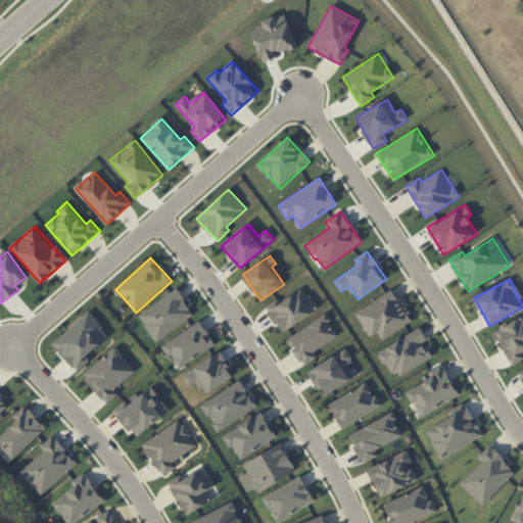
[(266,308),(282,333),(318,310),(303,287),(280,303),(278,300),(266,308)]
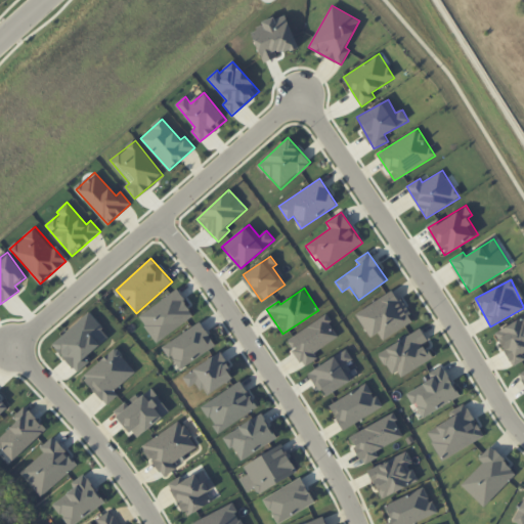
[(383,340),(413,321),(394,290),(355,313),(370,338),(378,333),(383,340)]
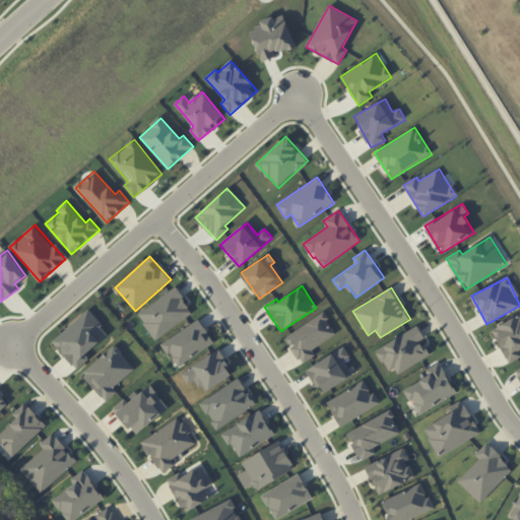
[(138,310),(152,338),(193,317),(179,288),(138,310)]
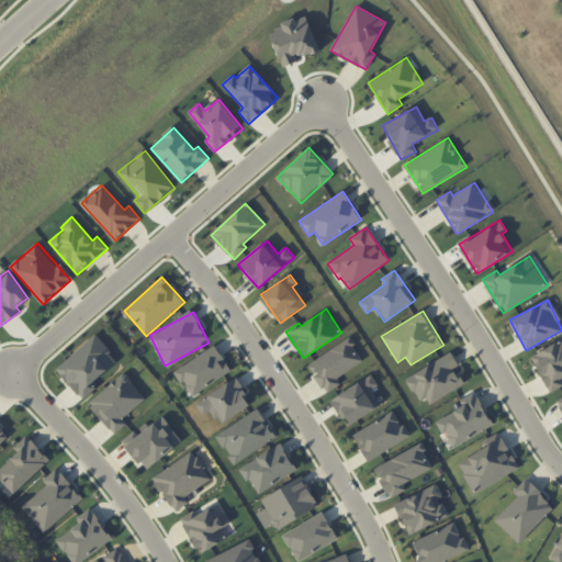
[(57,369),(83,398),(97,388),(92,383),(117,360),(94,335),(57,369)]
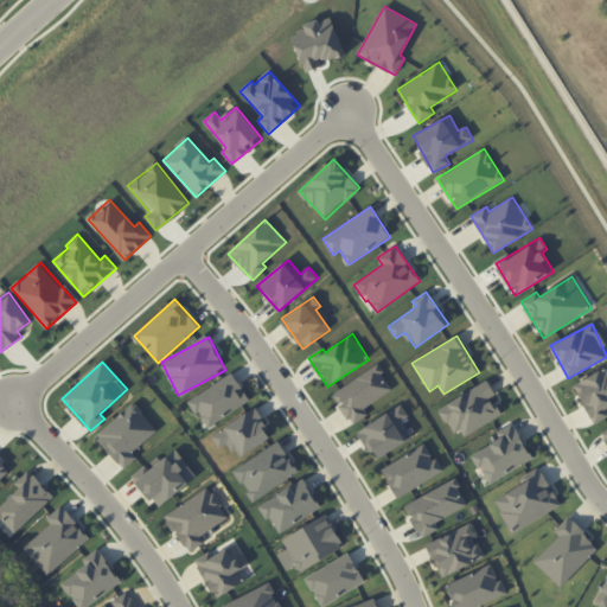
[(332,394),(353,425),(369,415),(364,408),(393,389),(377,365),(332,394)]
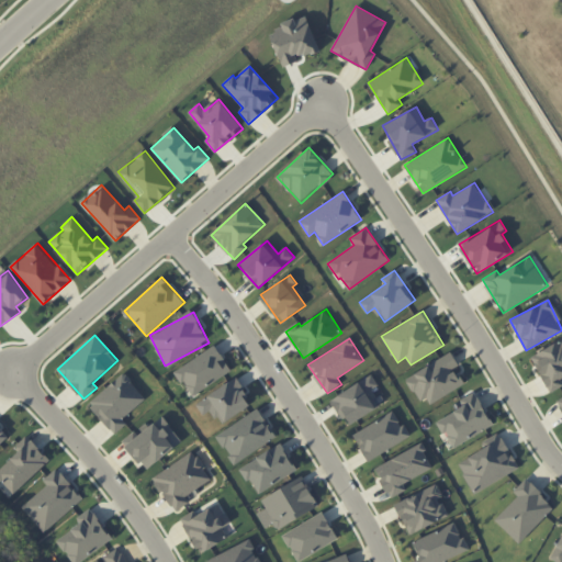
[(561,339),(530,357),(550,393),(561,385),(561,380),(561,379),(561,378),(561,339)]
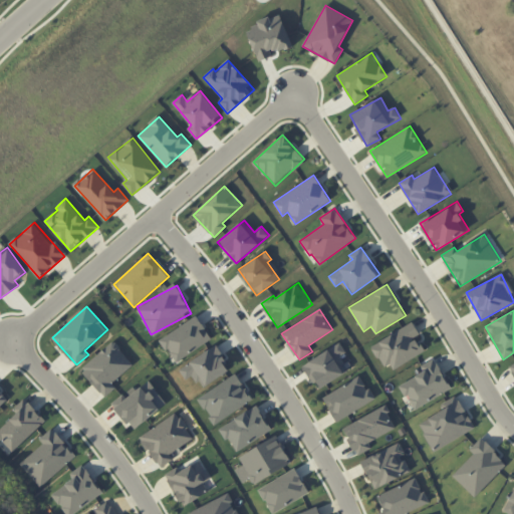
[(212,339),(198,315),(161,338),(175,362),(212,339)]
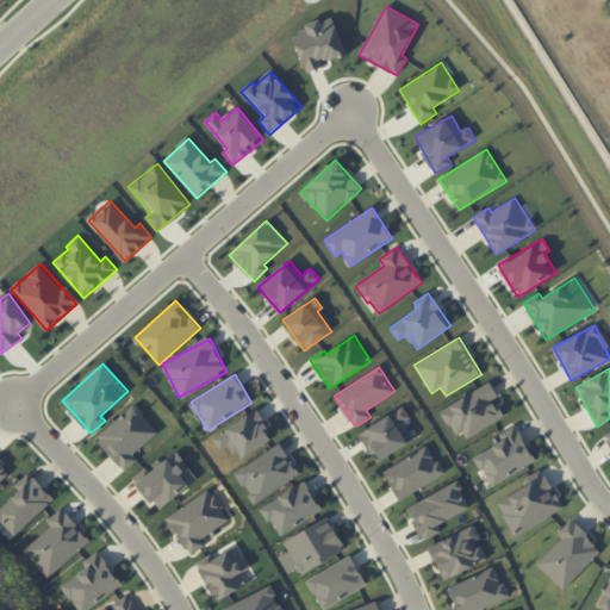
[(462,442),(503,417),(493,399),(498,397),(490,381),(442,410),(462,442)]
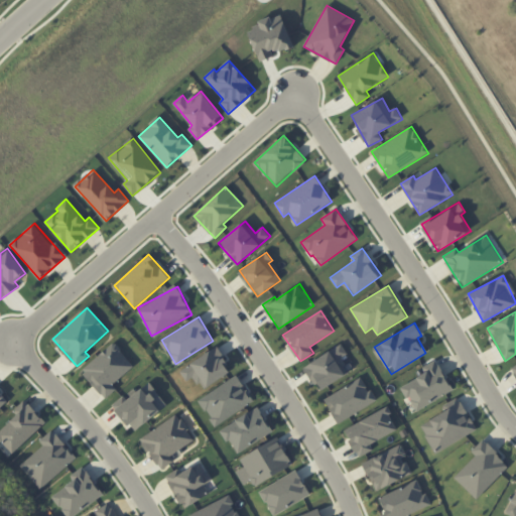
[(134,366),(114,343),(80,371),(104,400),(117,389),(113,384),(134,366)]
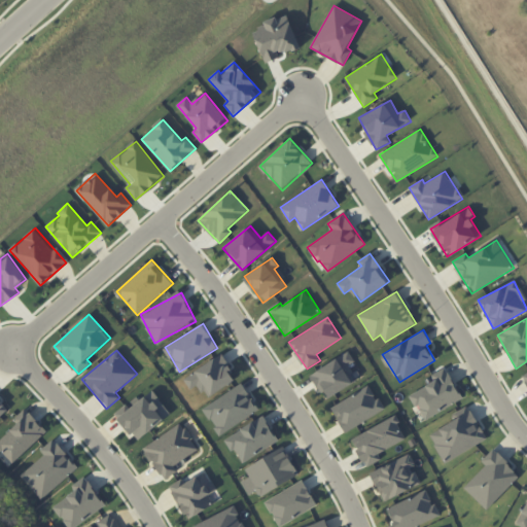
[(355,361),(349,351),(311,374),(326,399),(355,382),(351,374),(353,373),(349,364),(355,361)]
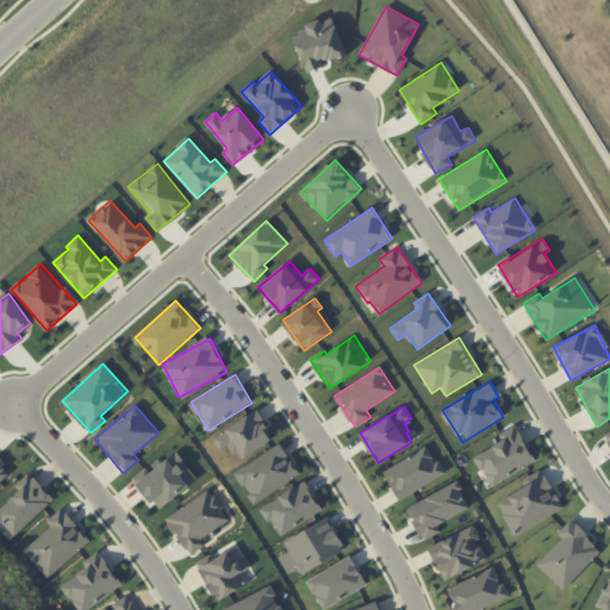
[(241,461),(274,437),(255,410),(213,440),(222,450),(230,444),(241,461)]
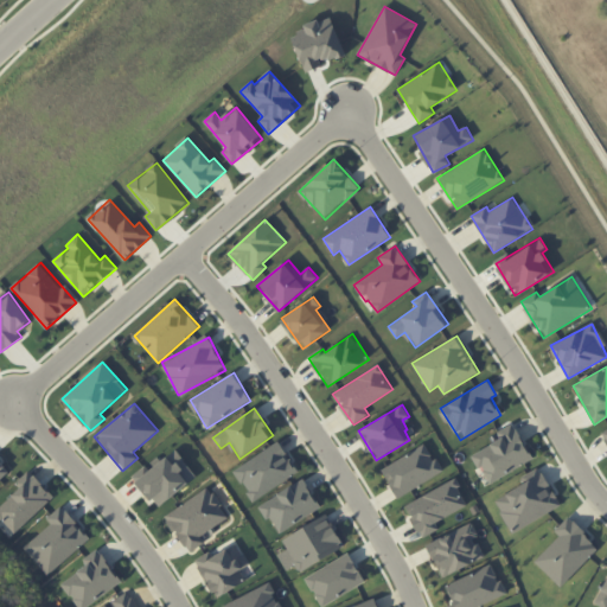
[(472,454),(489,484),(534,459),(513,423),(496,433),(499,439),(472,454)]
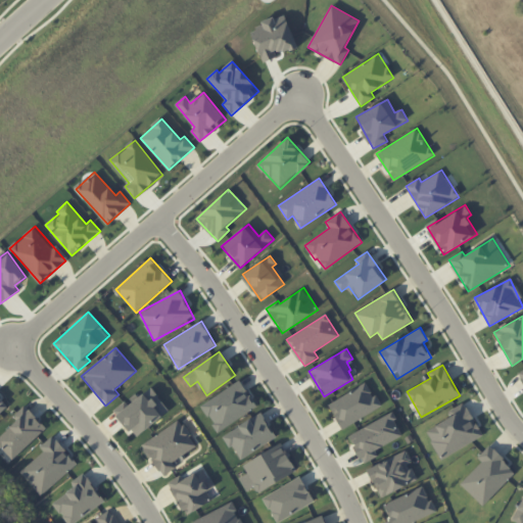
[(220,432),(257,406),(239,380),(201,406),(220,432)]
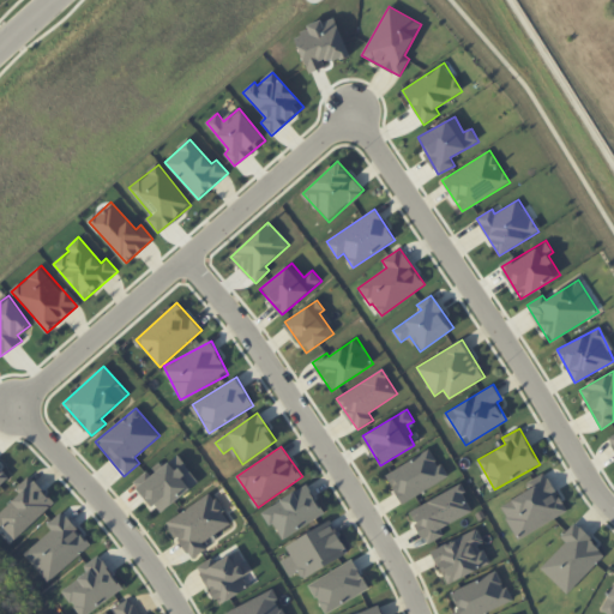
[(385,474),(402,504),(447,477),(431,449),(385,474)]
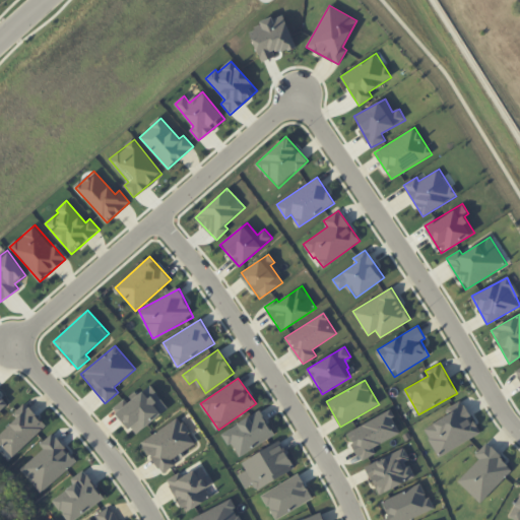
[(127,403),(124,399),(114,407),(134,435),(169,408),(150,385),(127,403)]
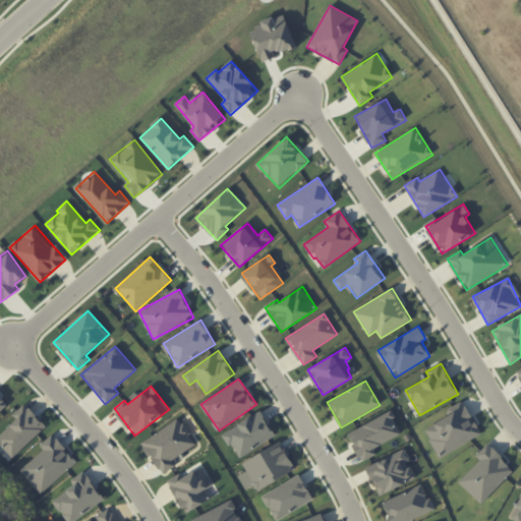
[(0,411),(8,405),(0,396),(0,411)]
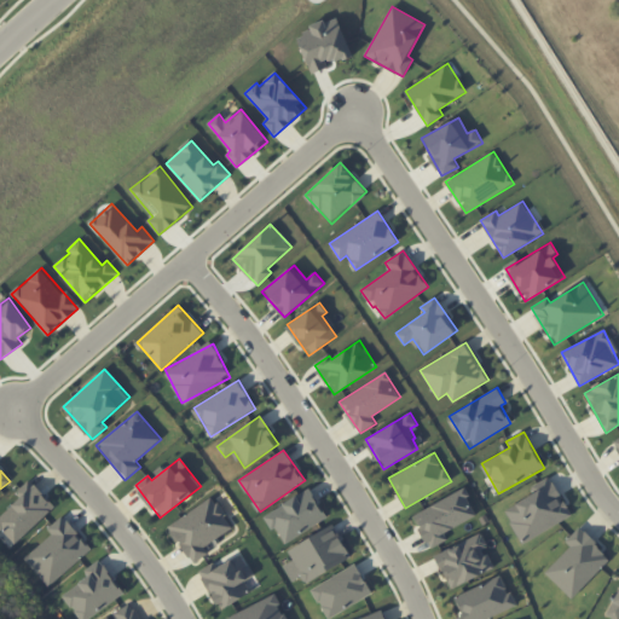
[(531,486),(534,493),(504,510),(521,543),(572,516),(550,476),(531,486)]
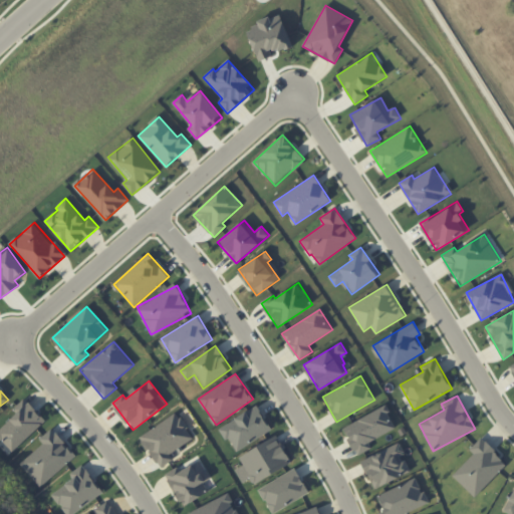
[(45,421),(25,398),(13,410),(17,414),(0,429),(0,439),(12,452),(45,421)]
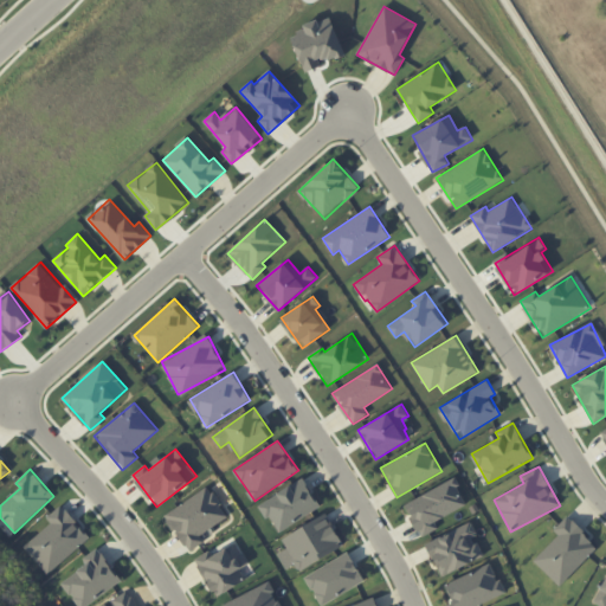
[(277,533),(321,508),(303,478),(260,503),(277,533)]
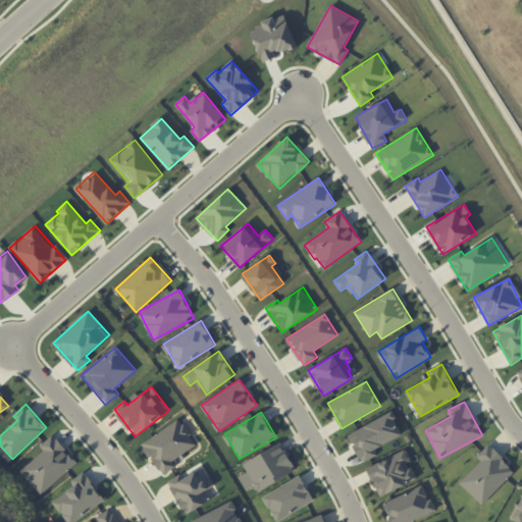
[(403,433),(389,412),(348,435),(363,463),(378,455),(375,450),(403,433)]
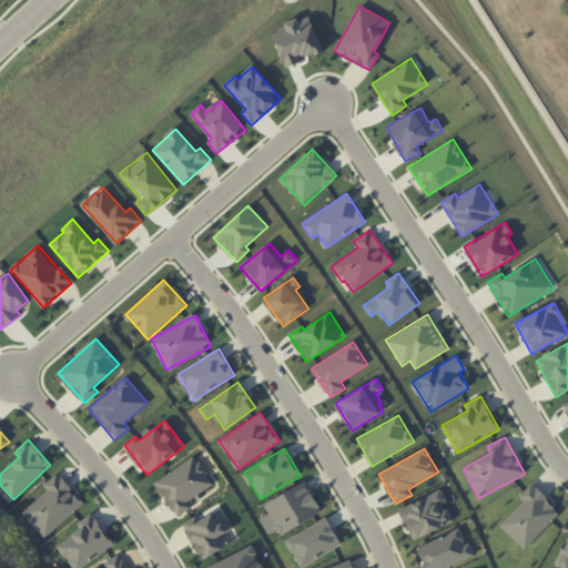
[(154,483),(175,517),(192,507),(189,500),(214,484),(196,456),(154,483)]
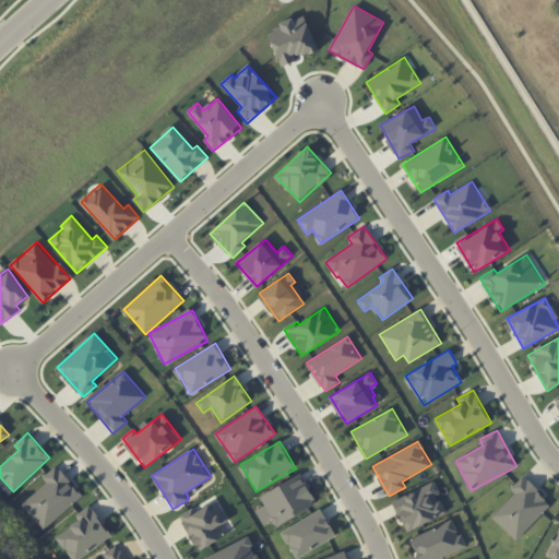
[(47,482),(22,504),(45,530),(83,495),(57,465),(43,477),(47,482)]
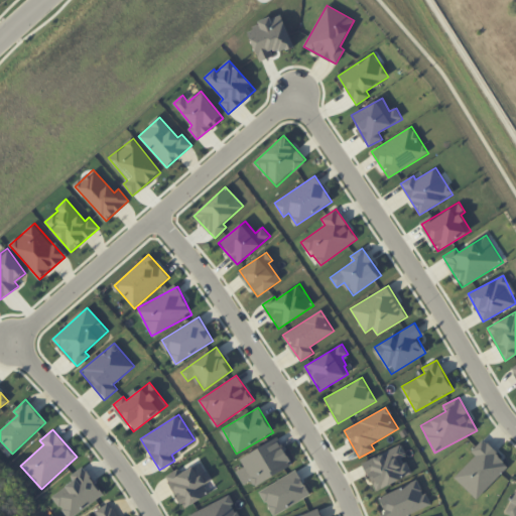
[(240,458),(254,486),(293,466),(278,437),(240,458)]
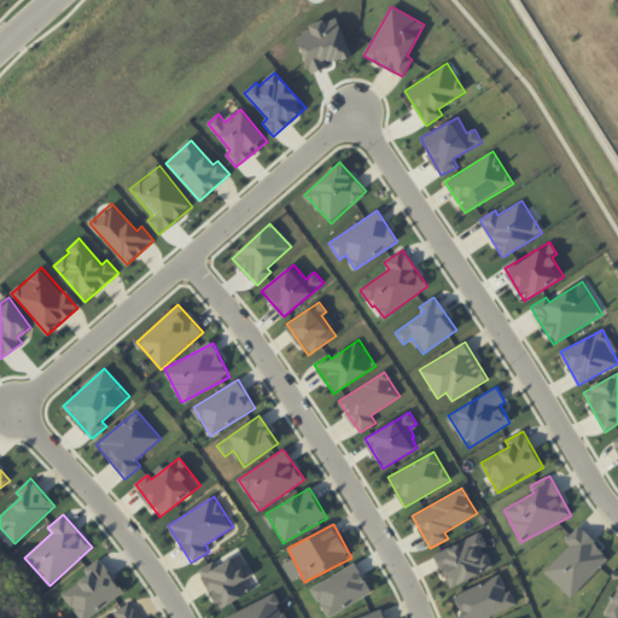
[(610,557),(578,526),(565,541),(570,546),(544,572),(571,598),(610,557)]
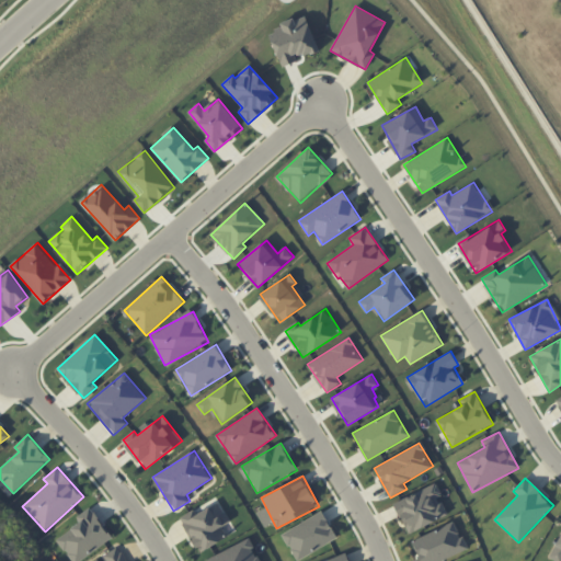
[(407,533),(447,516),(439,496),(442,495),(437,484),(395,501),(407,533)]
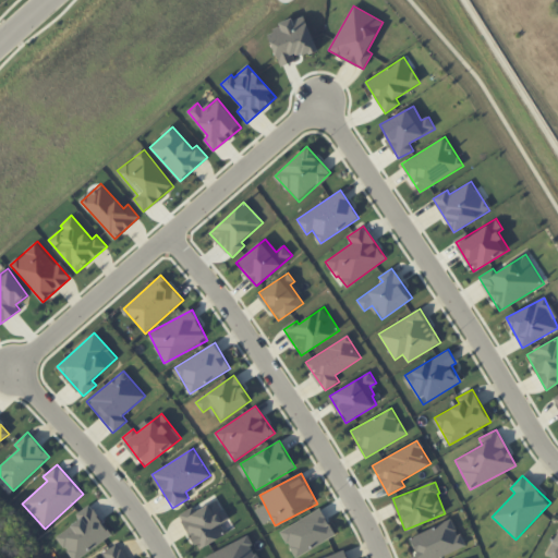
[(227,534),(220,524),(229,519),(218,498),(195,511),(193,507),(179,514),(198,550),(227,534)]
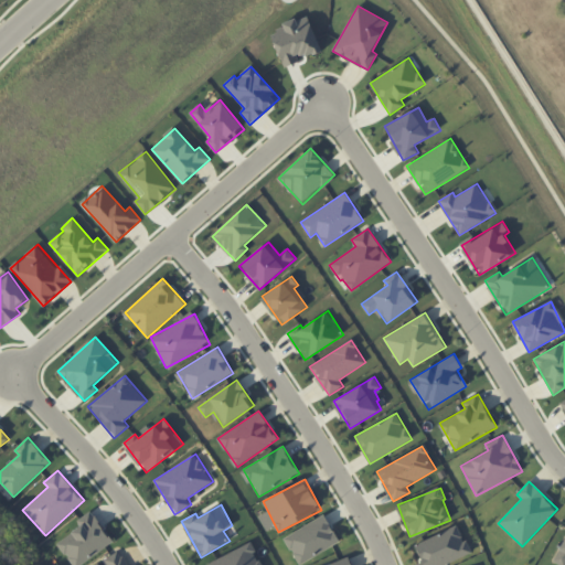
[(73,564),(81,564),(114,540),(91,511),(77,521),(81,525),(57,544),(73,564)]
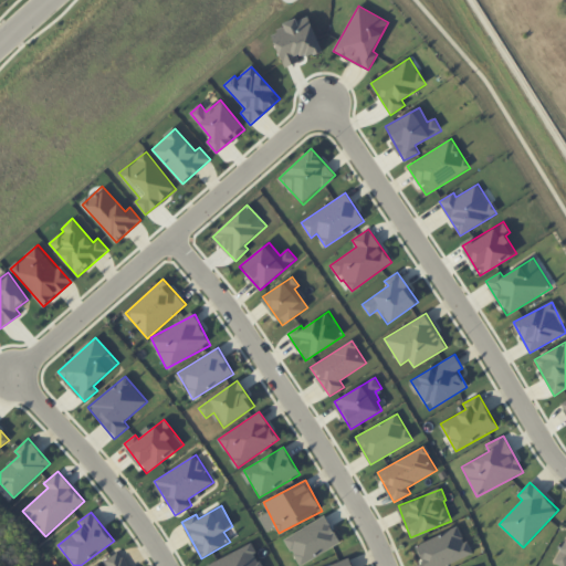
[(299,564),(341,545),(327,516),(285,536),(299,564)]
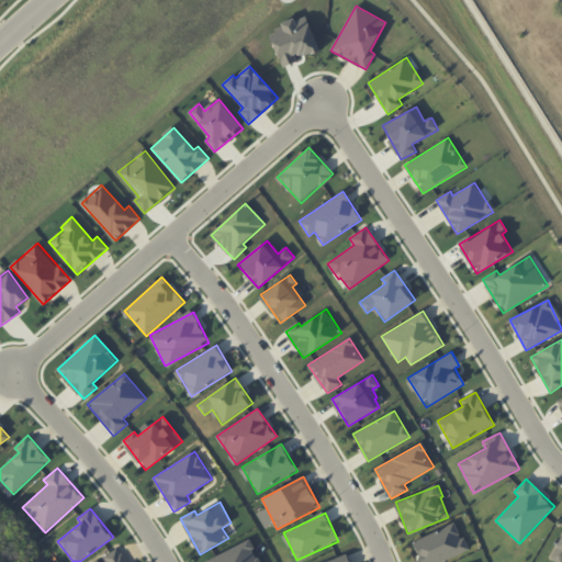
[(441,561),(468,550),(454,521),(412,542),(420,561),(441,561)]
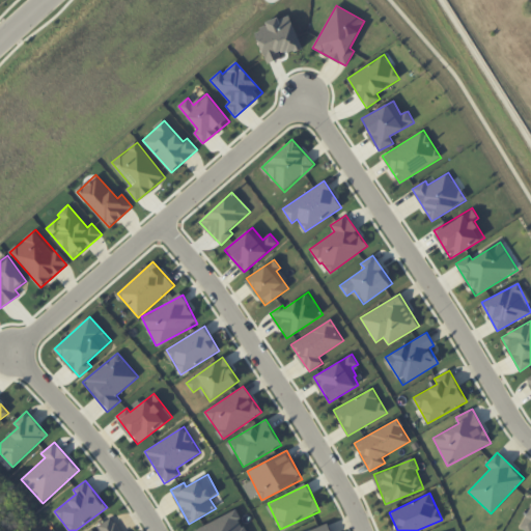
[(530,530),(530,507),(521,527),(528,530),(530,530)]
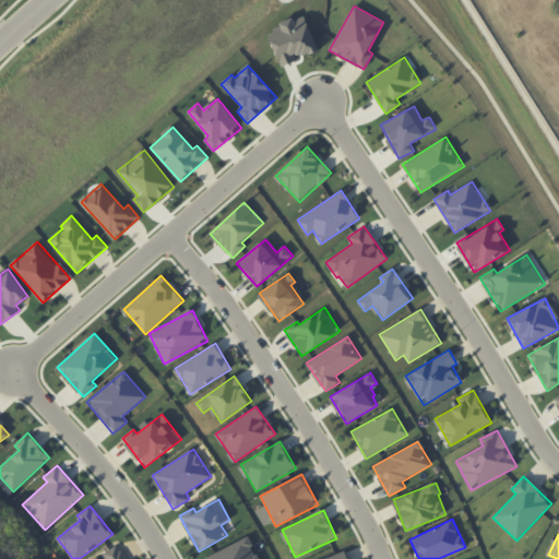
[(258,558),(249,537),(205,556),(205,558),(258,558)]
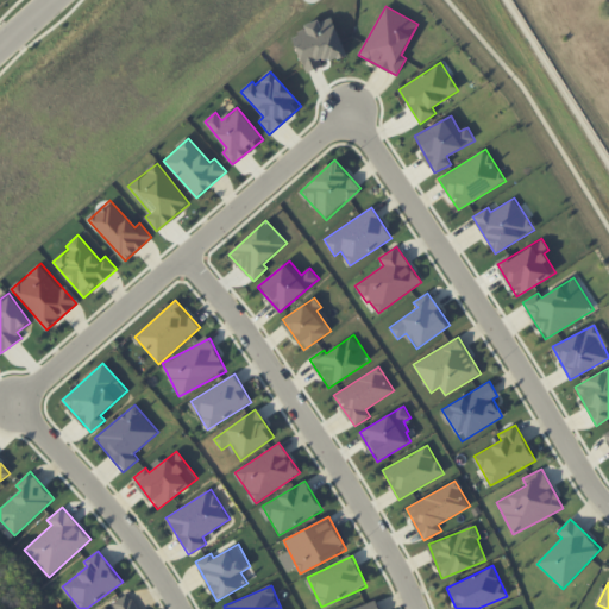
[(138,608),(130,592),(111,603),(114,608),(138,608)]
